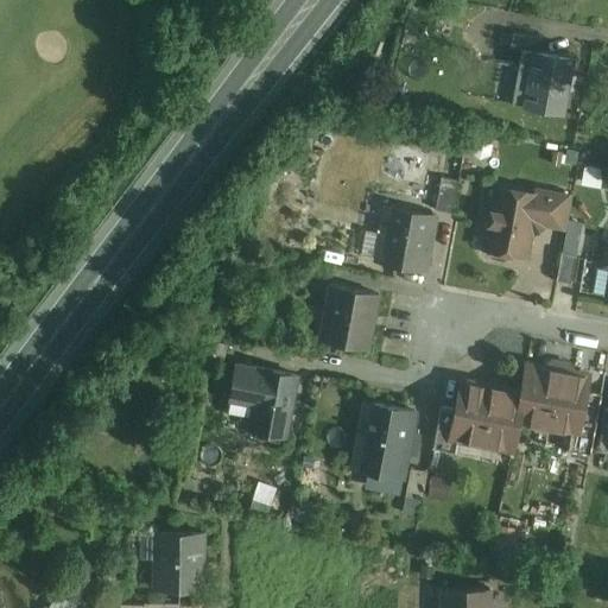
[(521,50),(538,52),(540,39),(513,35),(510,49),(521,50)]
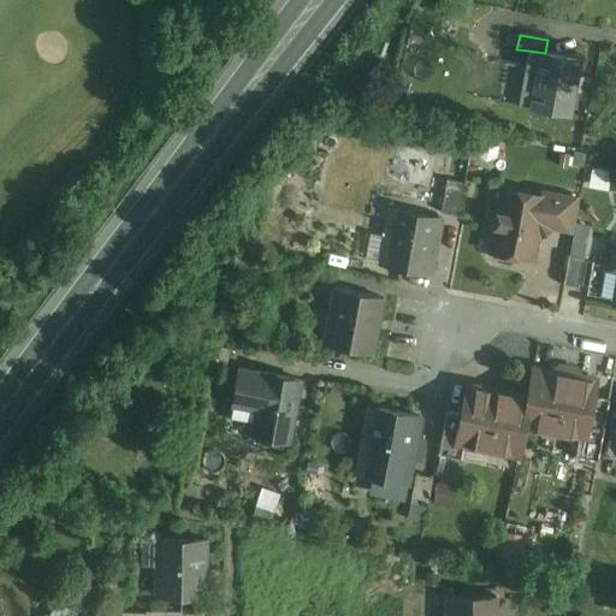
[(545,53),(528,51),(525,72),(537,76),(531,107),(569,114),(579,59),(545,53)]
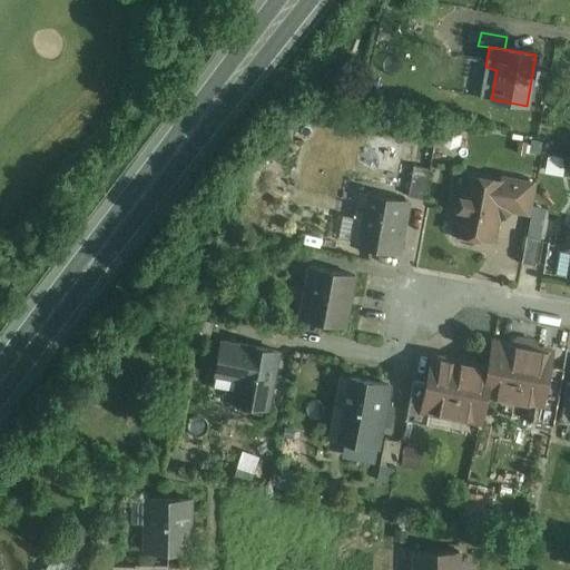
[(430,169),(413,166),(408,197),(424,199),(430,169)]
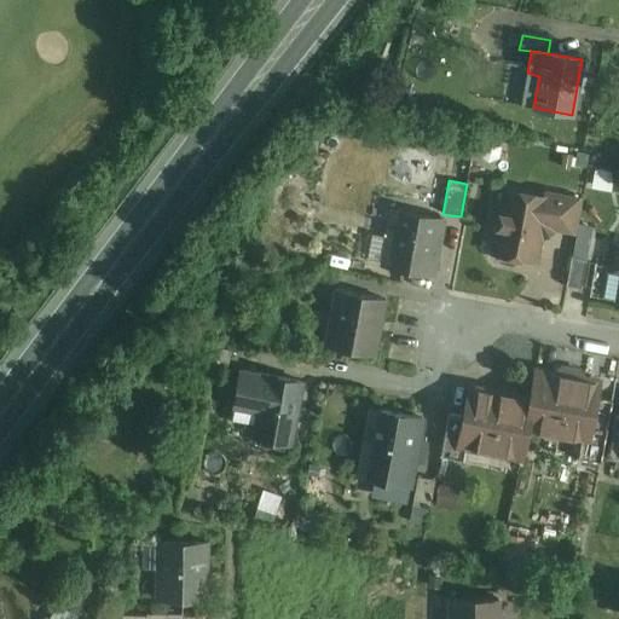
[(544,201),(503,192),(492,249),(498,250),(497,254),(499,261),(512,264),(516,258),(518,254),(536,256),(541,235),(543,236),(548,232),(549,227),(576,232),(582,200),(545,194),(544,201)]
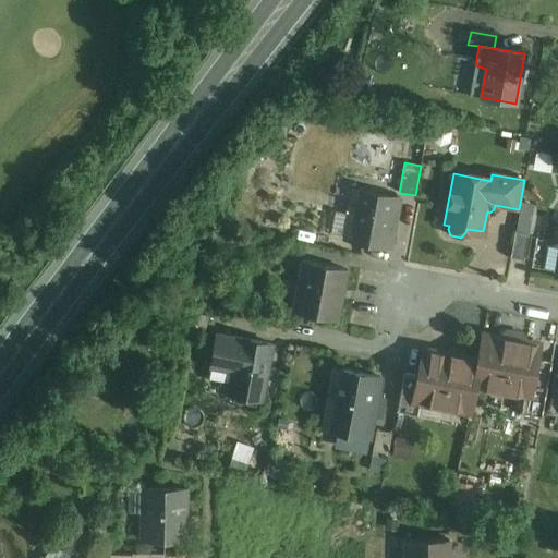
[(399,198),(353,190),(344,239),(389,247),(399,198)]
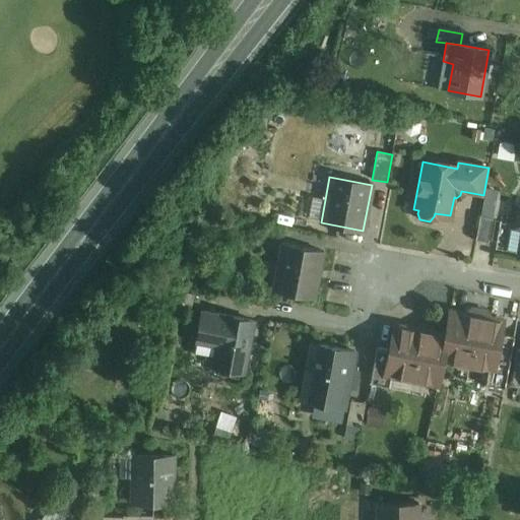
[(492,218),(479,215),(475,240),(488,242),(492,218)]
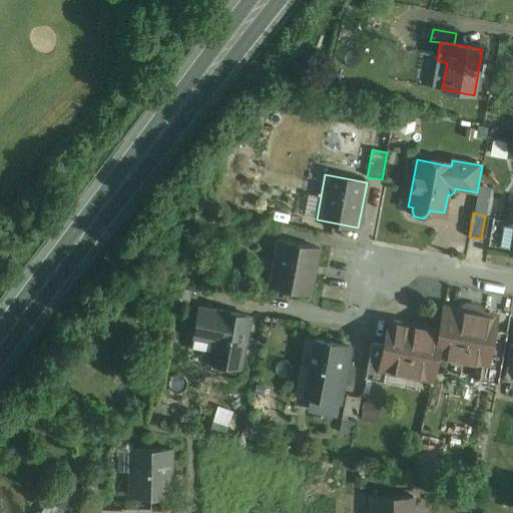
[(319,248),(278,240),(269,286),(311,294),(319,248)]
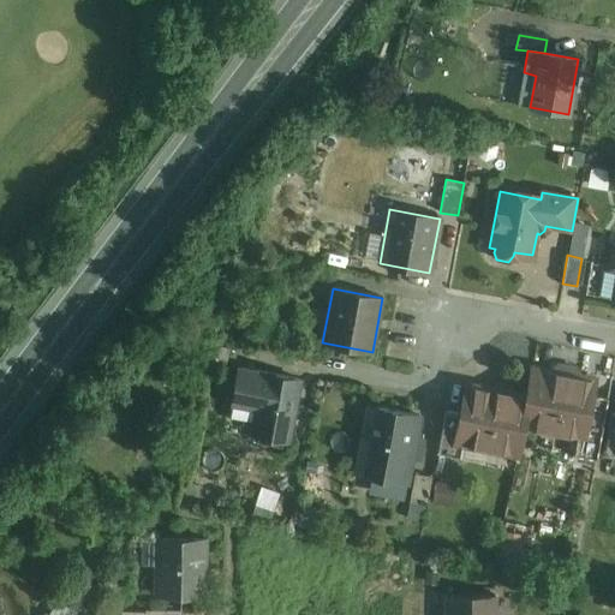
[(230,348),(204,344),(202,357),(227,362),(230,348)]
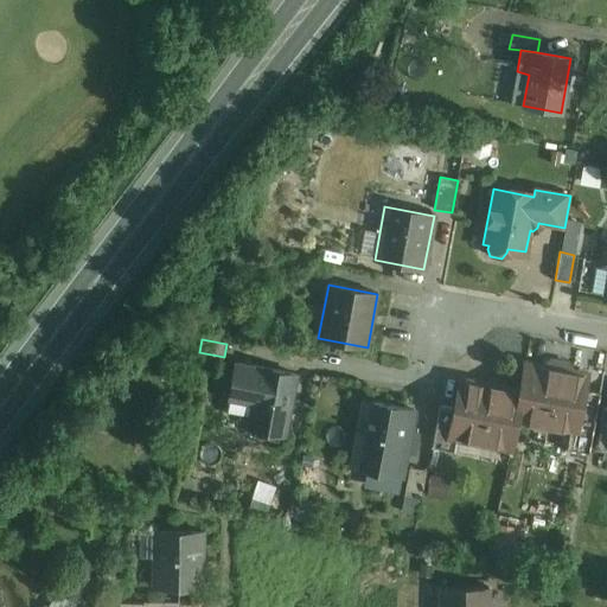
[(296,375),(236,364),(229,400),(251,404),(248,428),(286,435),(296,375)]
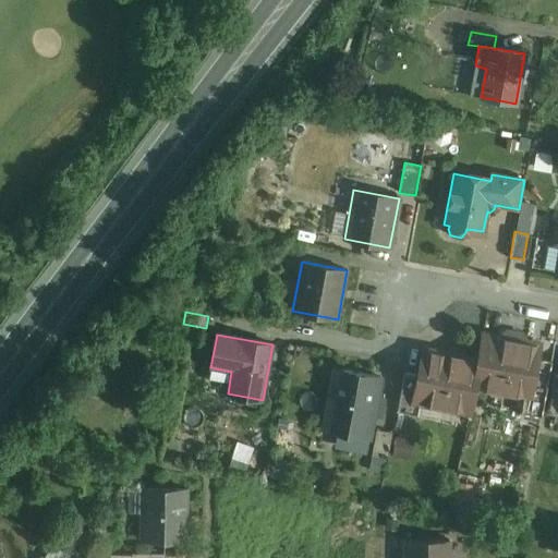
[(538,344),(482,335),(477,360),(478,360),(473,386),(474,386),(530,396),(536,358),(538,344)]
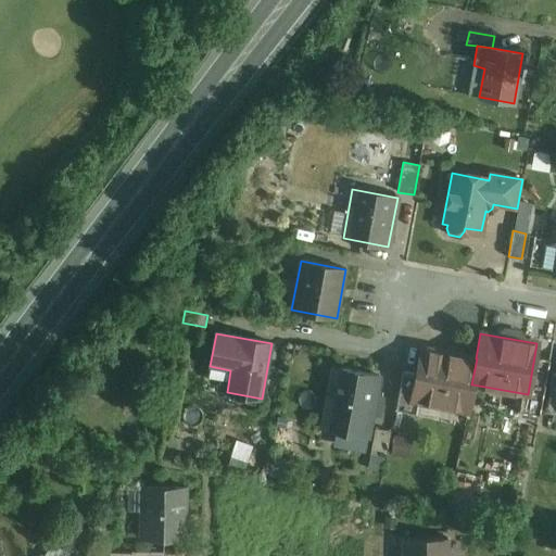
[(476,358),(421,349),(416,375),(412,400),(418,401),(468,411),(472,384),(471,384),(477,358),(476,358)]
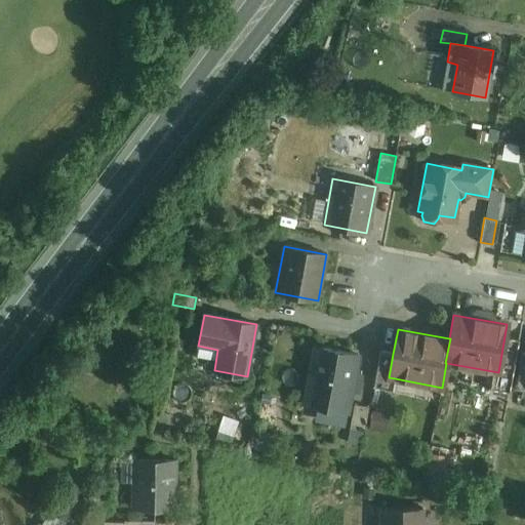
[(519,338),(505,336),(498,372),(512,375),(519,338)]
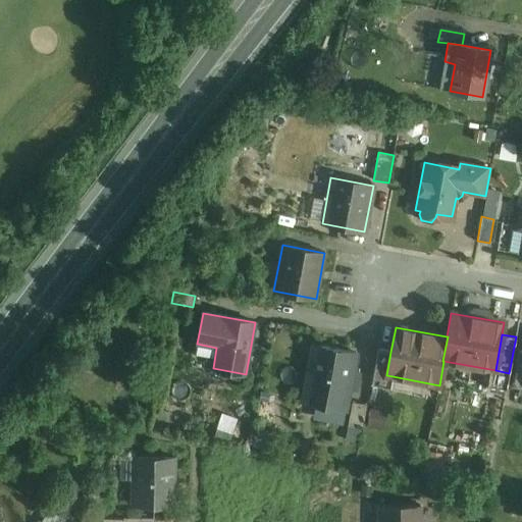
[(356,353),(313,345),(303,401),(345,409),(356,353)]
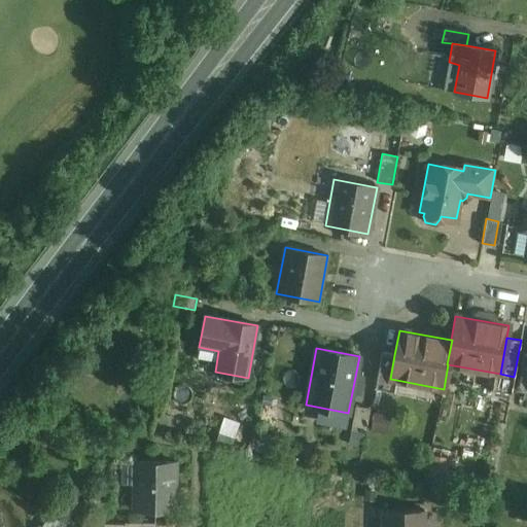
[(396,380),(390,379),(394,355),(381,352),(374,388),(394,392),(396,380)]
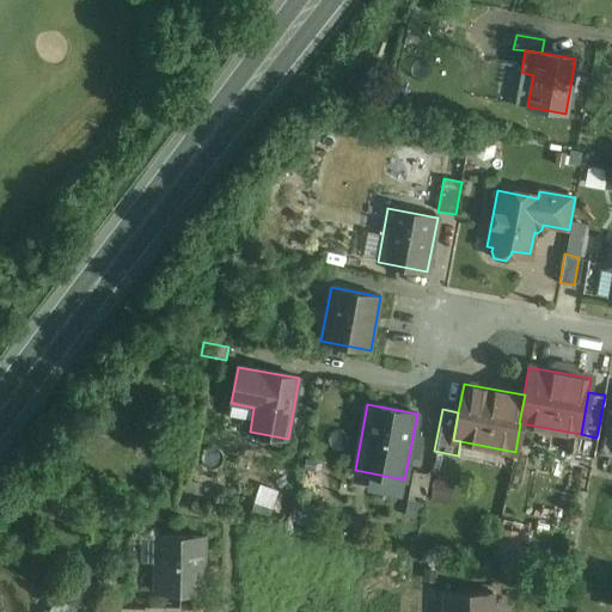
[(611,411),(606,411),(599,453),(611,456),(611,411)]
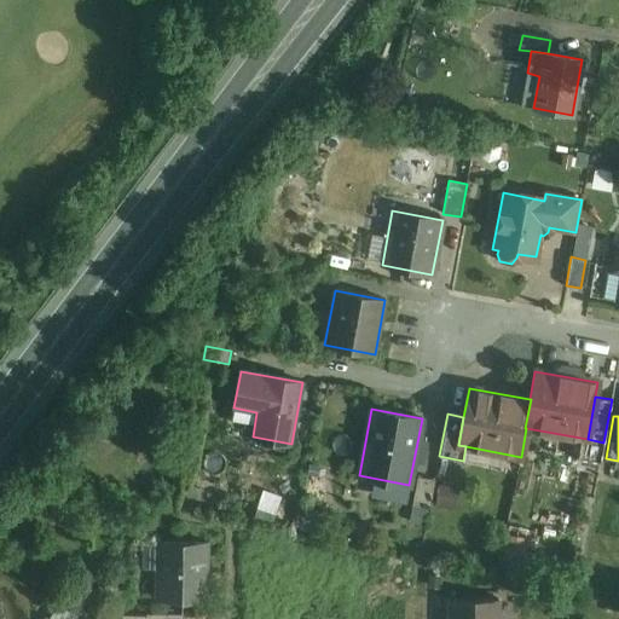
[(434,480),(417,476),(412,505),(429,508),(434,480)]
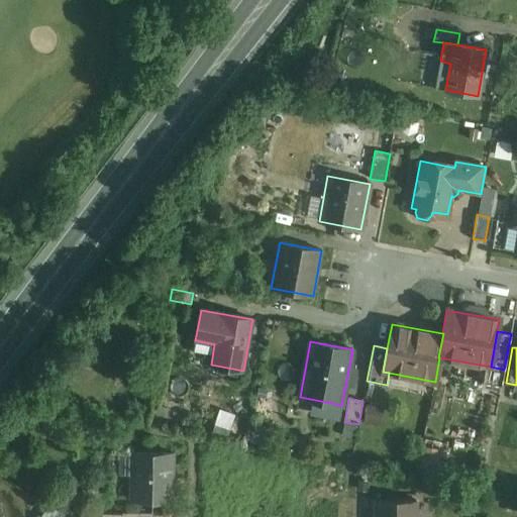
[(173,453),(130,453),(130,500),(173,500),(173,453)]
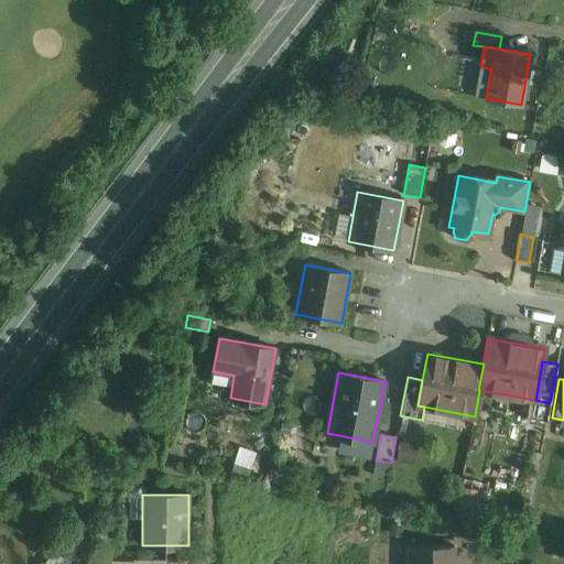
[(453,563),(453,544),(410,544),(409,563),(453,563)]
